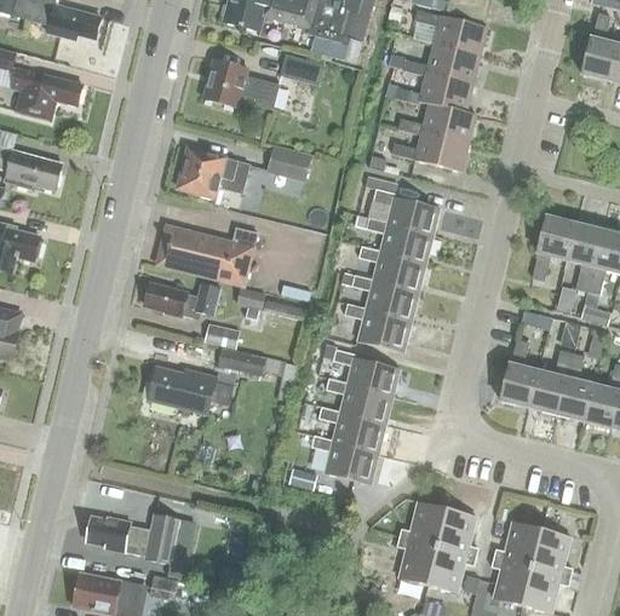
[(12,0),(10,13),(49,23),(46,32),(75,39),(76,34),(93,38),(99,16),(53,4),(53,0),(12,0)]
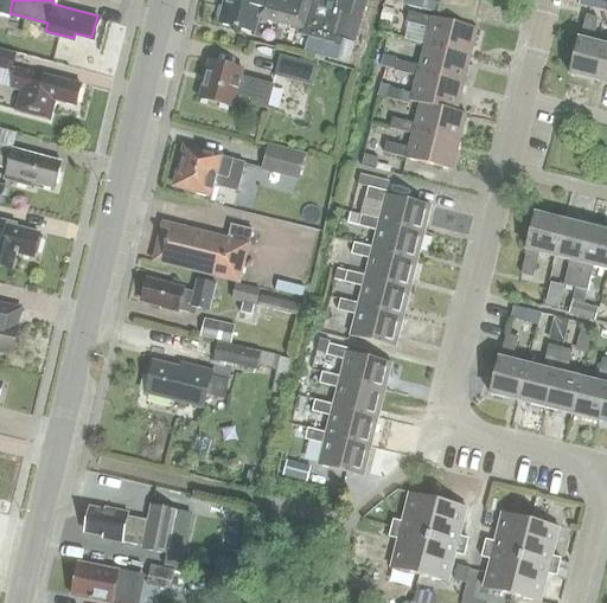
[(222,0),(217,20),(254,30),(257,15),(301,29),(300,33),(308,34),(328,40),(324,56),(343,61),(349,62),(364,0),(222,0)]
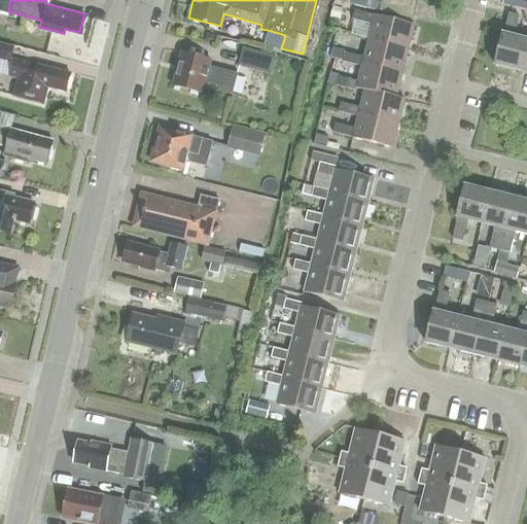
[(337,0),(378,10),(380,0),(337,0)]
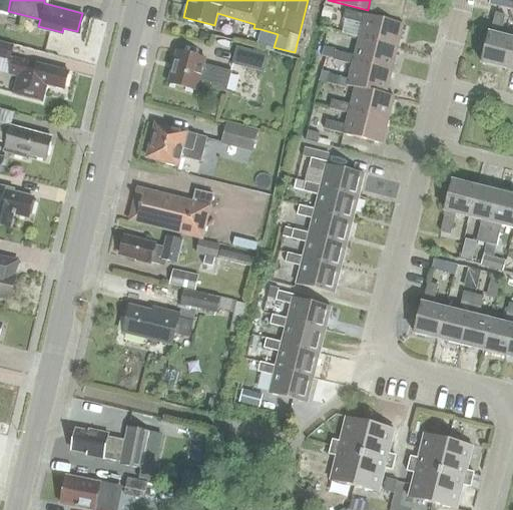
[(361,22),(357,38),(396,47),(403,22),(364,12),(364,13),(345,8),(342,17),(361,22)]
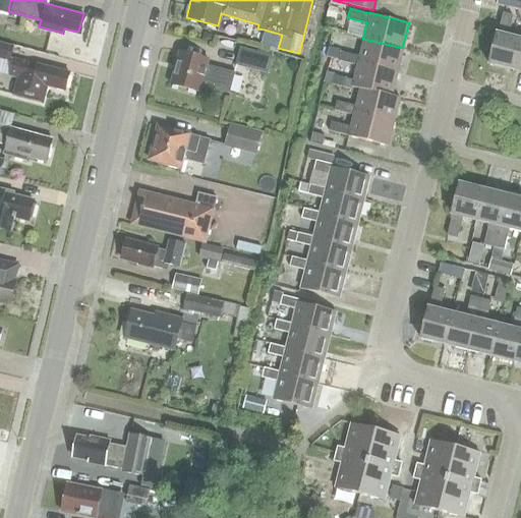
[(488,62),(512,68),(520,37),(507,34),(512,13),(502,10),(497,31),(496,31),(488,62)]
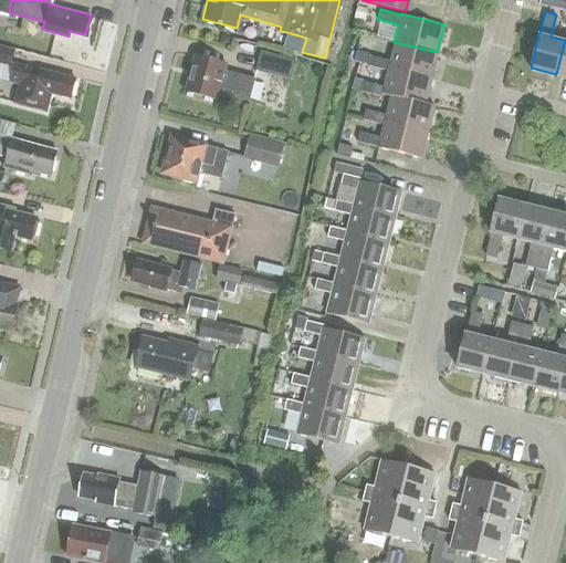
[(556,74),(565,75),(565,40),(556,74)]
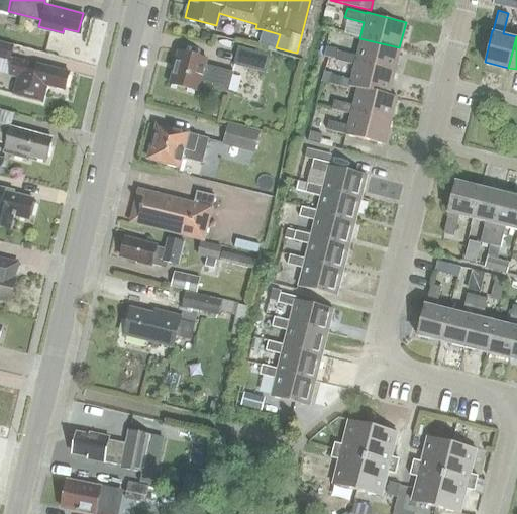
[(334,59),(353,63),(353,61),(394,71),(399,47),(359,38),(355,55),(336,49),(334,59)]
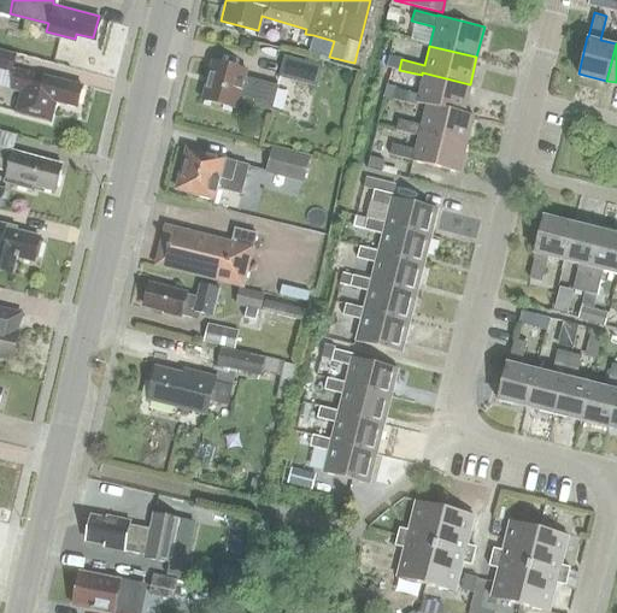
[(0,65),(10,69),(15,53),(0,48),(0,65)]
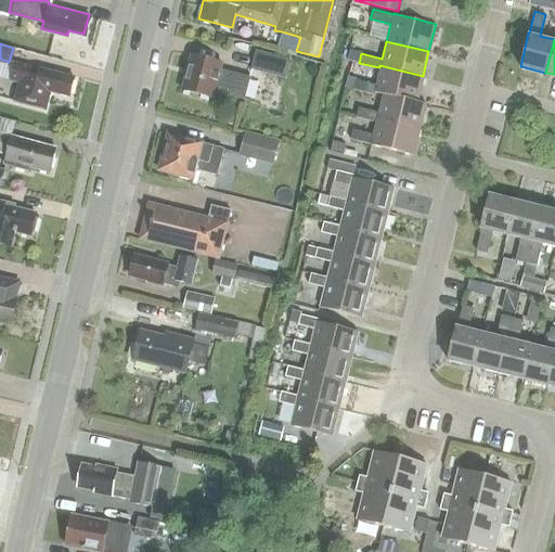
[(250,67),(283,75),(287,56),(255,49),(250,67)]
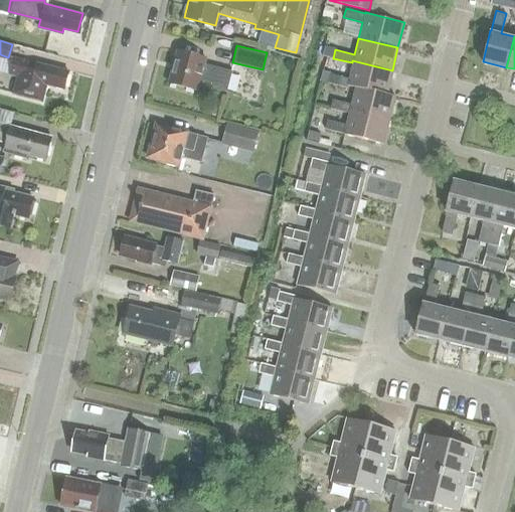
[(198,82),(225,90),(231,69),(203,62),(205,56),(176,49),(168,81),(196,89),(198,82)]
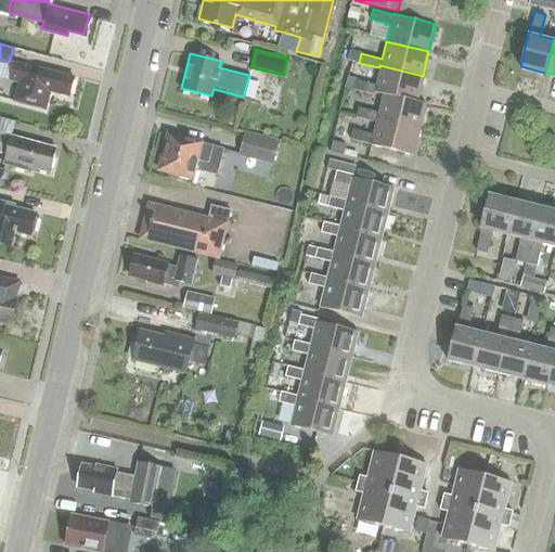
[(14,60),(9,79),(18,81),(14,101),(43,108),(49,89),(68,94),(73,75),(39,66),(14,60)]
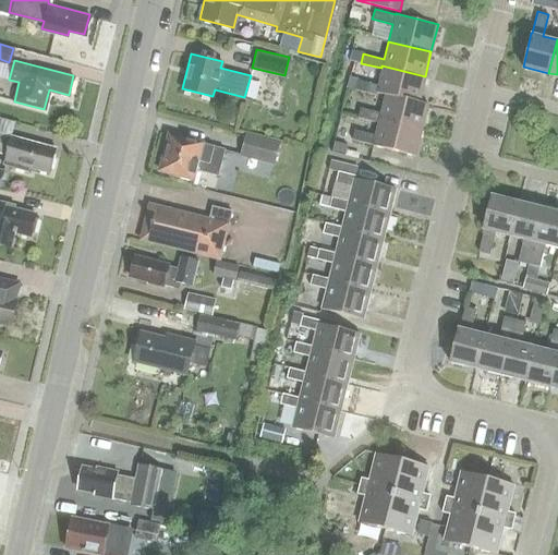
[(385,93),(385,95),(397,98),(398,95),(419,100),(425,76),(381,65),(381,68),(378,84),(358,79),(354,88),(376,94),(376,91),(385,93)]
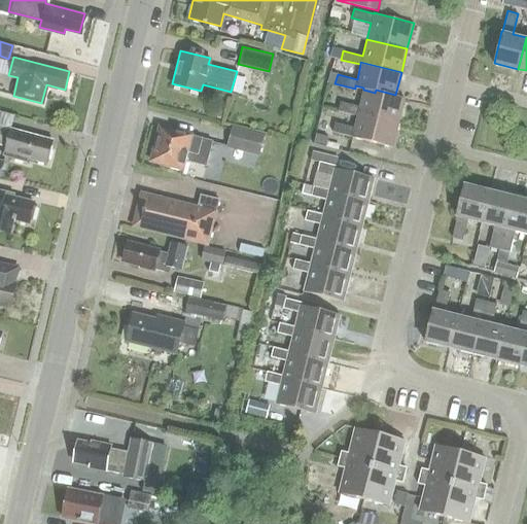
[(338,109),(357,114),(396,124),(403,97),(395,95),(376,90),(375,93),(363,90),(359,105),(340,100),(338,109)]
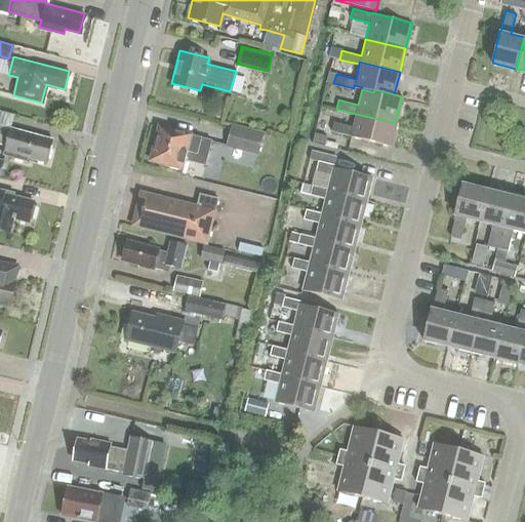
[(395,123),(356,114),(353,125),(333,121),(330,130),(351,134),(350,135),(390,145),(395,123)]
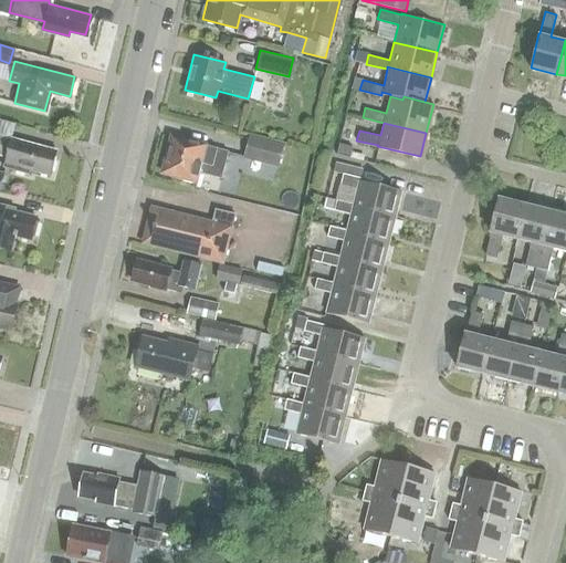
[(28,167),(49,173),(55,149),(54,148),(54,149),(10,137),(10,138),(0,135),(0,153),(6,155),(3,165),(27,170),(28,167)]
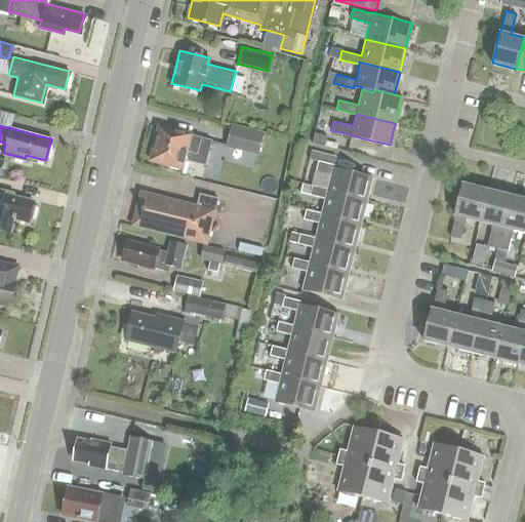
[(204,163),(210,139),(158,125),(150,159),(168,163),(169,165),(176,167),(178,166),(183,167),(185,158),(204,163)]
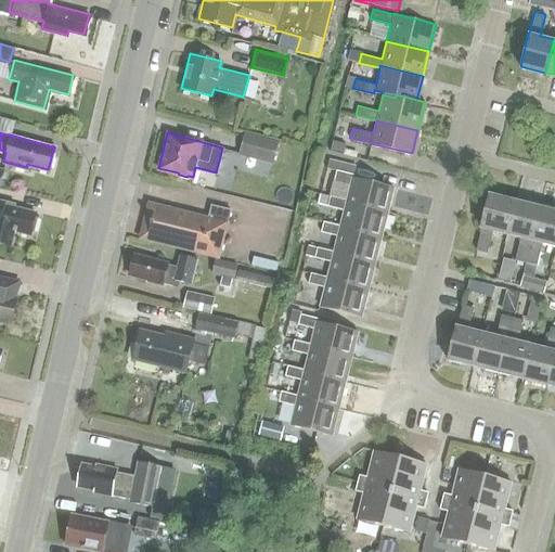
[(240,152),(271,159),(276,142),(245,133),(240,152)]
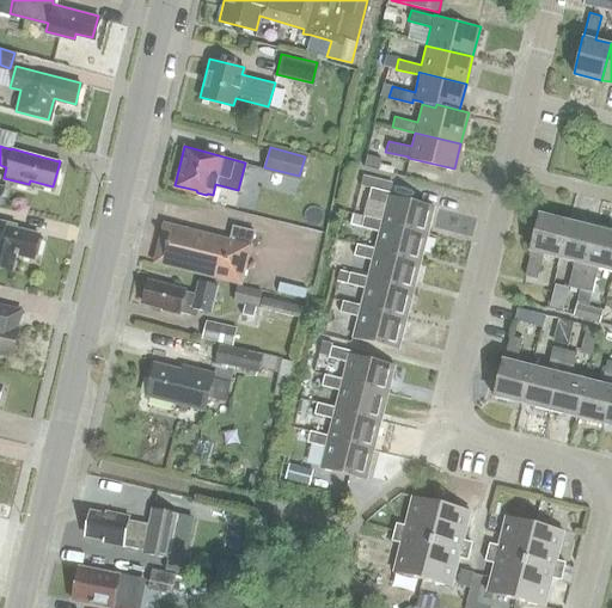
[(381,219),(381,221),(426,232),(433,204),(389,194),(392,180),(362,173),(360,184),(371,186),(367,197),(386,202),(381,219)]
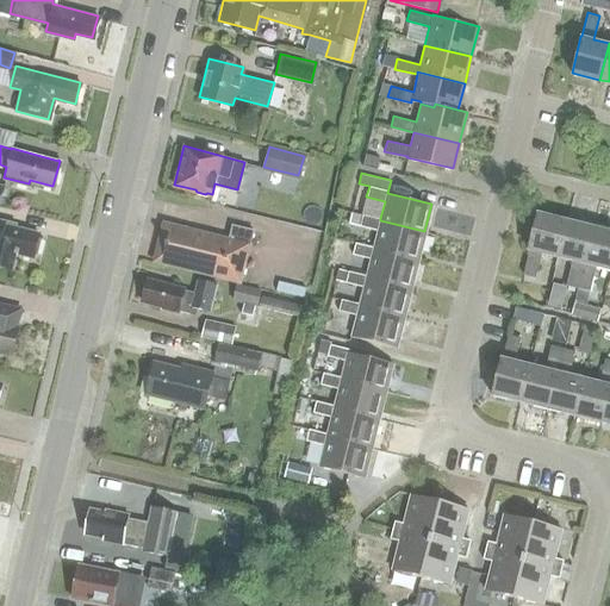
[(0,179),(0,200),(4,202),(11,183),(0,179)]
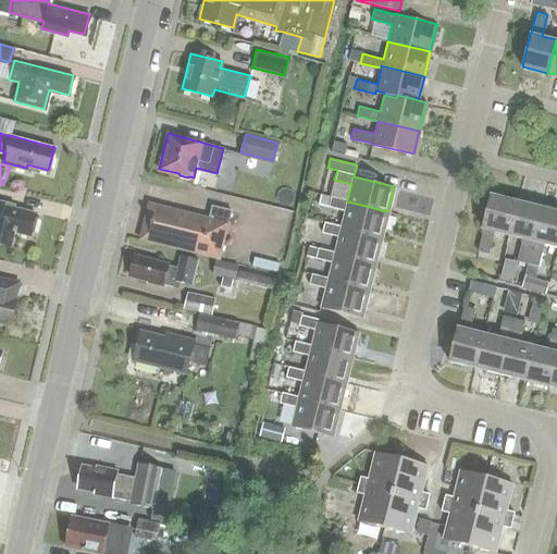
[(494,230),(507,233),(516,200),(491,194),(482,226),(477,249),(487,251),(494,230)]
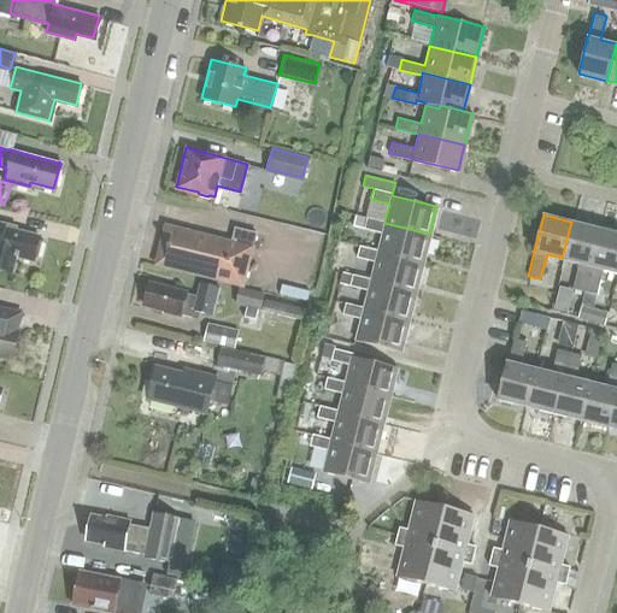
[(382,231),(377,249),(377,252),(422,263),(429,234),(385,223),(385,220),(366,216),(363,228),(382,231)]
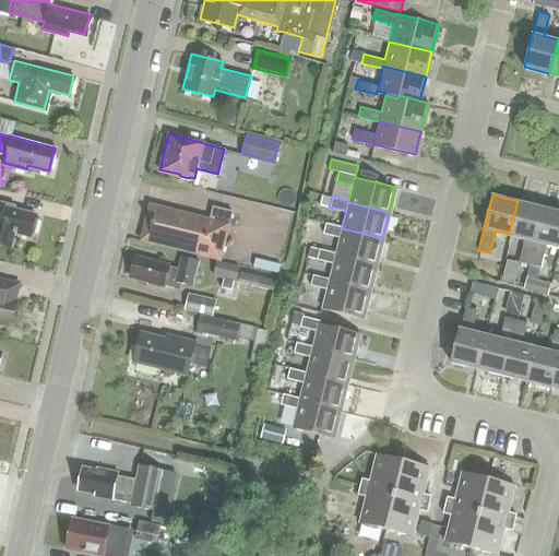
[(0,197),(0,243),(9,245),(13,231),(15,232),(30,235),(31,232),(32,227),(34,228),(37,216),(35,216),(36,212),(13,206),(3,203),(4,199),(0,197)]
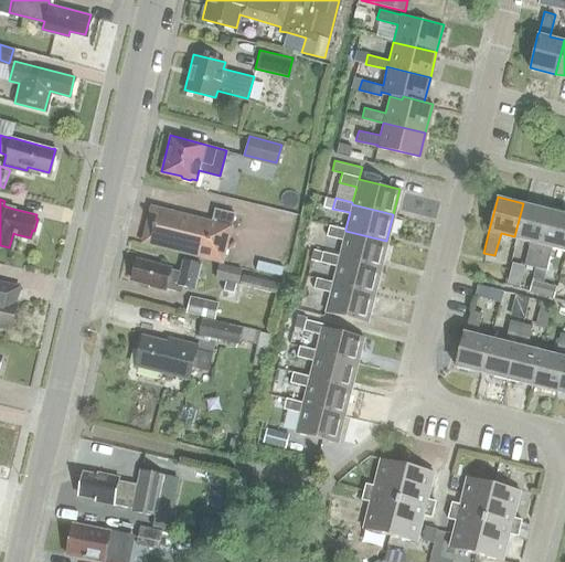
[(523,263),(534,265),(548,209),(523,203),(514,236),(529,241),(523,263)]
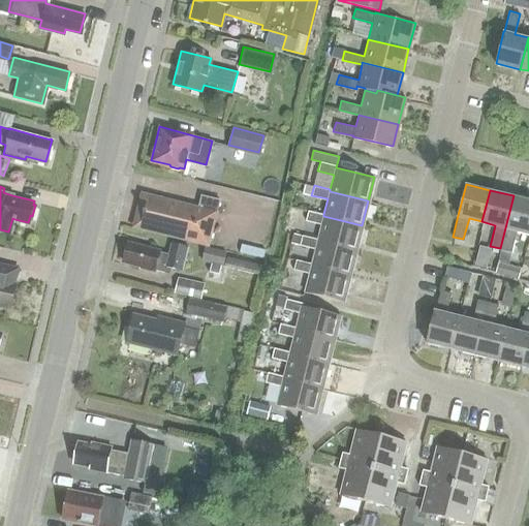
[(139,227),(208,244),(219,198),(201,193),(198,206),(148,193),(139,227)]
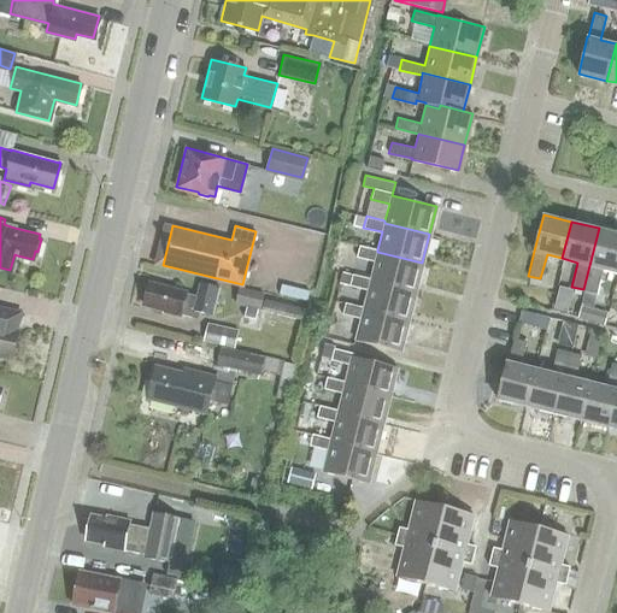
[(601,267),(616,271),(616,233),(599,228),(583,289),(595,293),(601,267)]
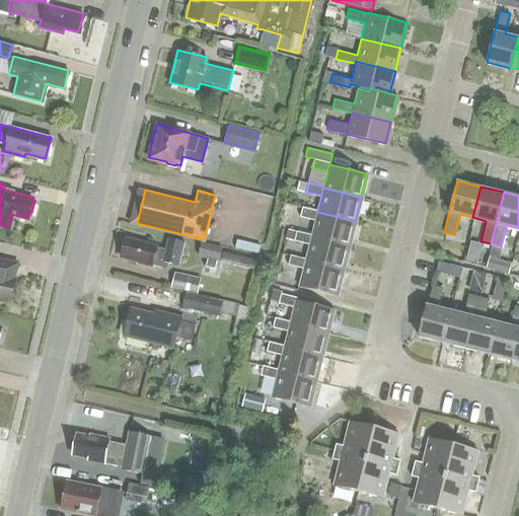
[(311,233),(311,236),(349,245),(355,221),(317,212),(317,210),(302,206),(300,215),(315,219),(311,233)]
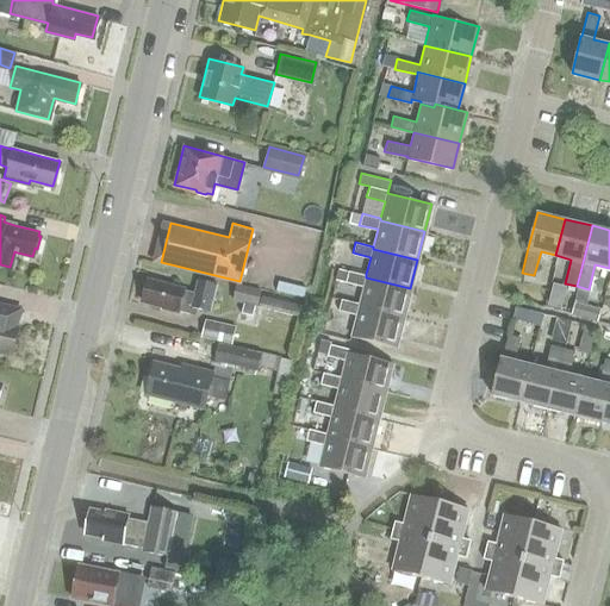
[(363,286),(360,303),(359,303),(359,306),(403,317),(410,288),(366,277),(366,274),(348,270),(346,281),(363,286)]
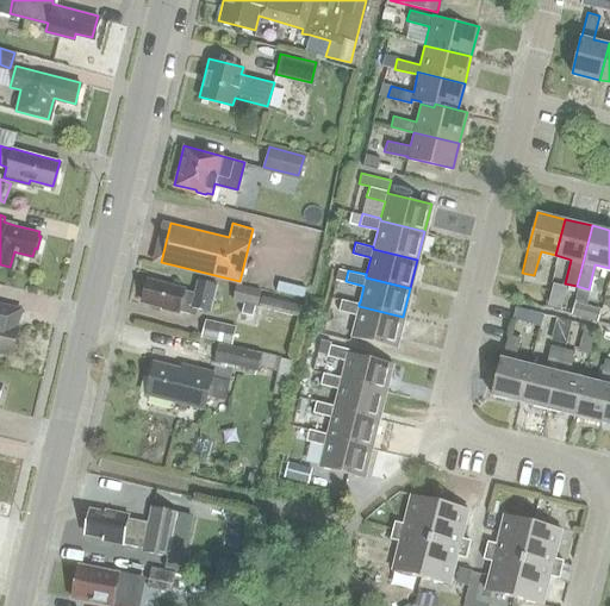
[(209,310),(216,282),(197,277),(193,291),(184,288),(147,279),(141,300),(160,305),(160,307),(178,312),(178,308),(190,312),(191,305),(209,310)]
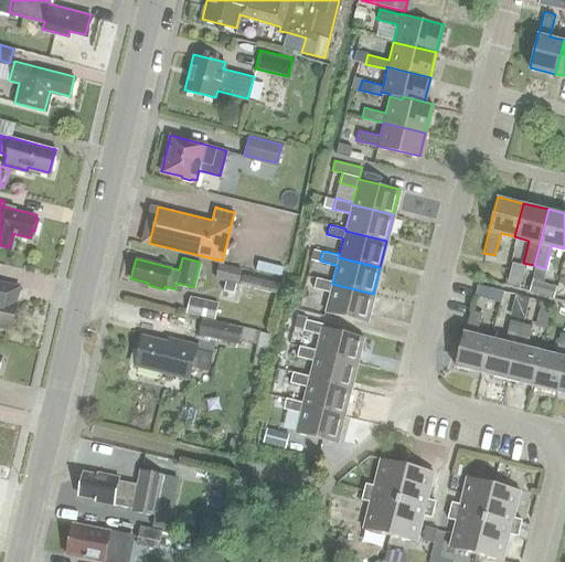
[(214,277),(237,283),(241,266),(219,261),(214,277)]
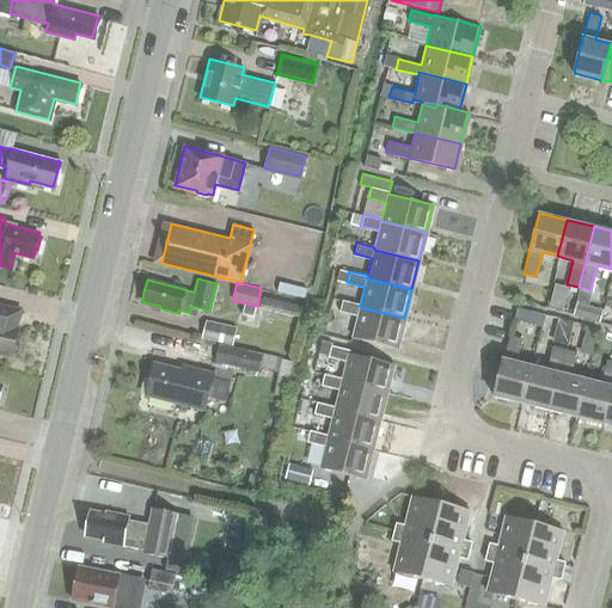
[(259,306),(301,315),(304,305),(262,295),(259,306)]
